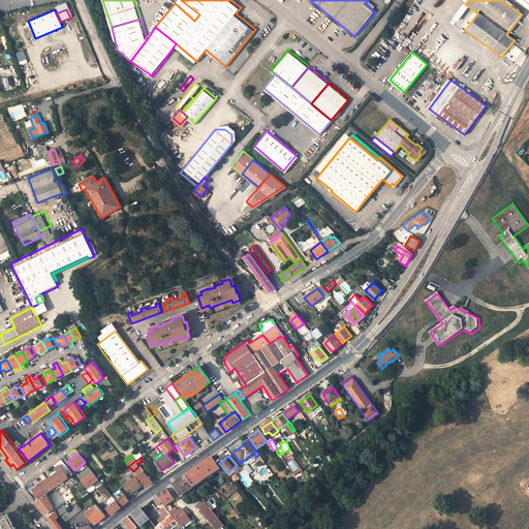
[(212,458),(184,477),(193,488),(194,487),(219,469),(212,458)]
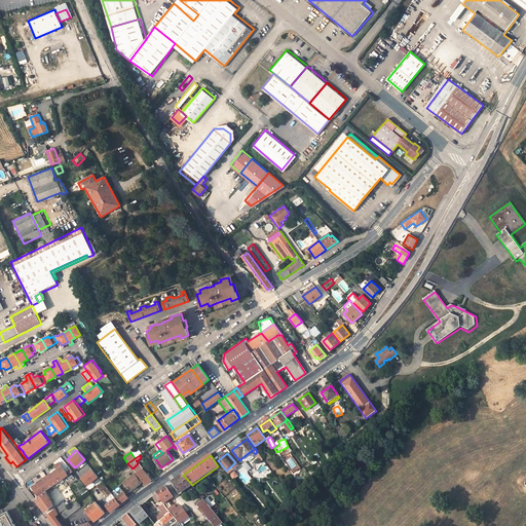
[(294,459),(289,462),(294,472),(299,468),(294,459)]
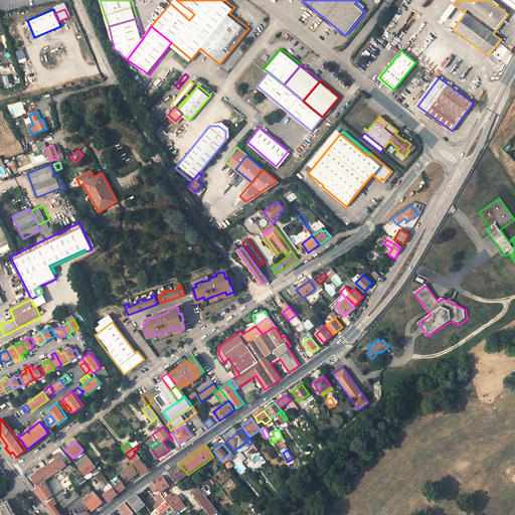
[(233,456),(230,453),(221,461),(223,464),(233,456)]
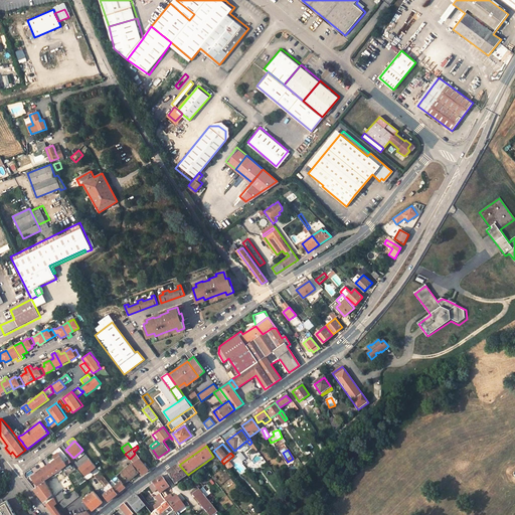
[(240,453),(236,456),(241,462),(245,459),(240,453)]
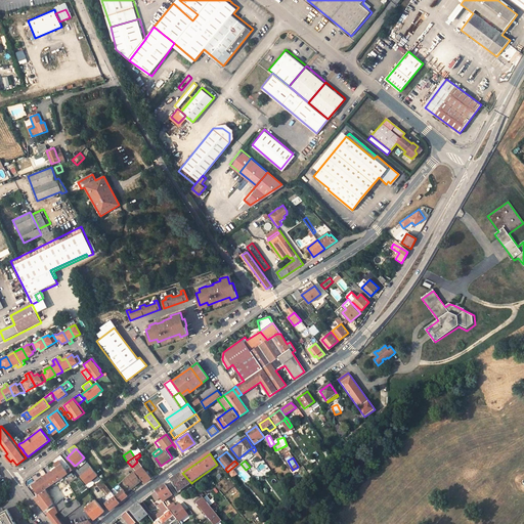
[(86,484),(97,475),(86,462),(76,471),(86,484)]
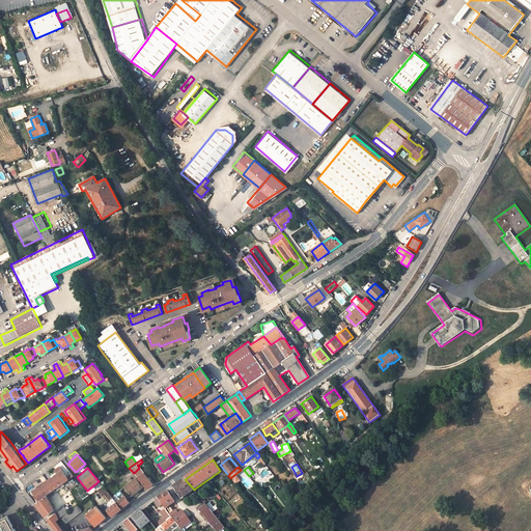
[(134,474),(138,478),(144,473),(139,468),(134,473),(134,474)]
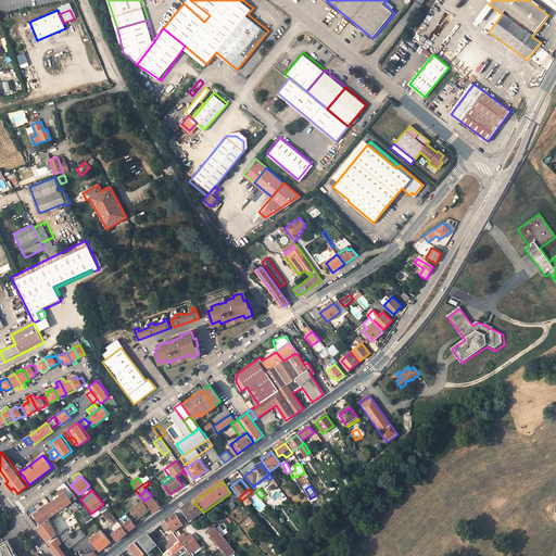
[(278,491),(273,496),(276,500),(281,495),(278,491)]
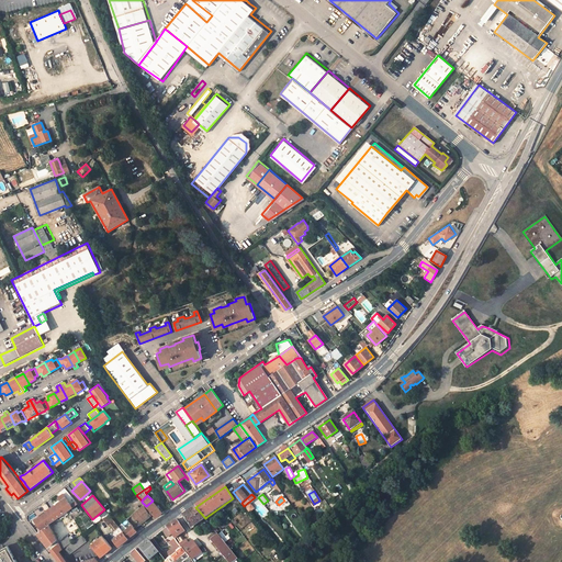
[(51,509),(57,519),(72,508),(66,498),(60,502),(51,509)]
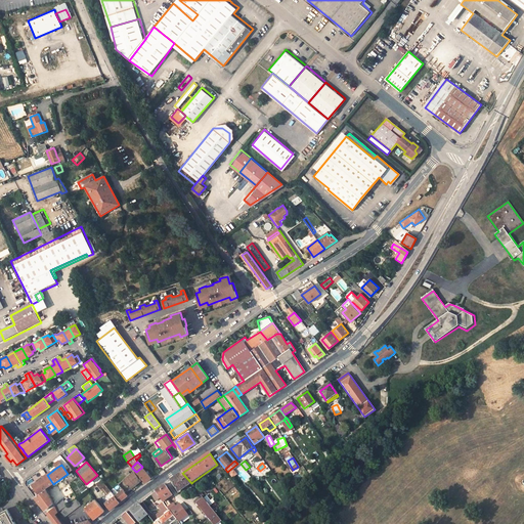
[(142,467),(136,472),(145,482),(153,477),(148,473),(147,474),(142,467)]
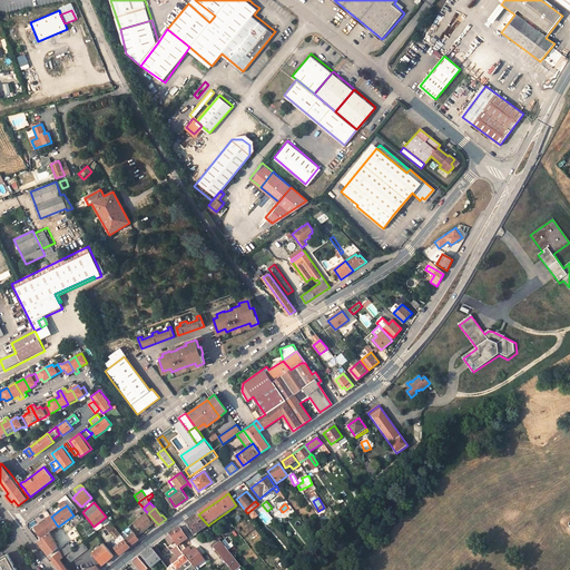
[(248,514),(252,520),(258,517),(255,510),(248,514)]
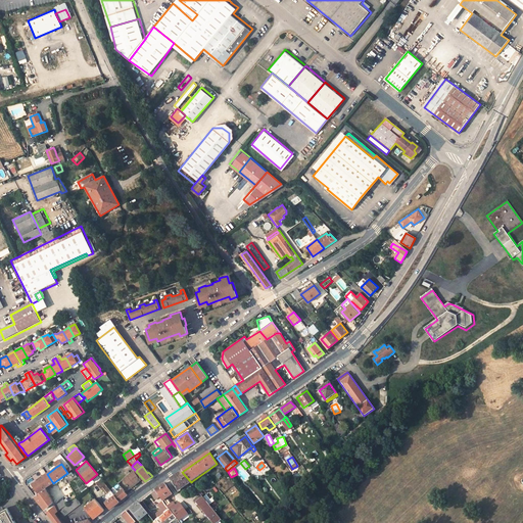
[(123,488),(126,491),(130,488),(141,479),(134,471),(117,483),(122,488),(123,488)]
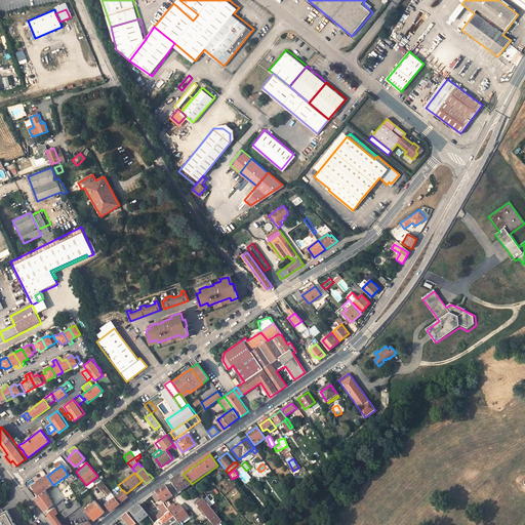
[(178,492),(192,484),(183,474),(171,481),(178,492)]
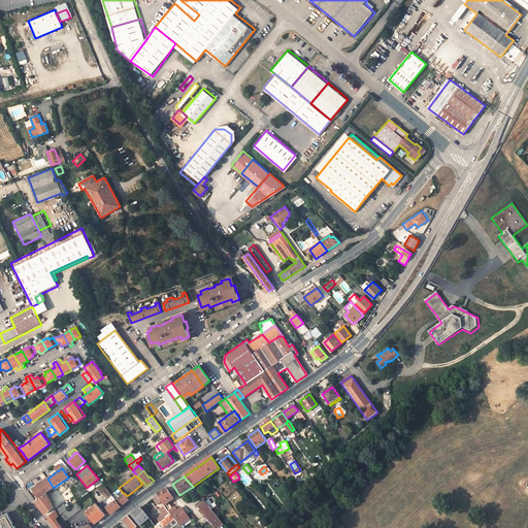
[(54,488),(47,479),(37,486),(32,489),(38,498),(47,492),(54,488)]
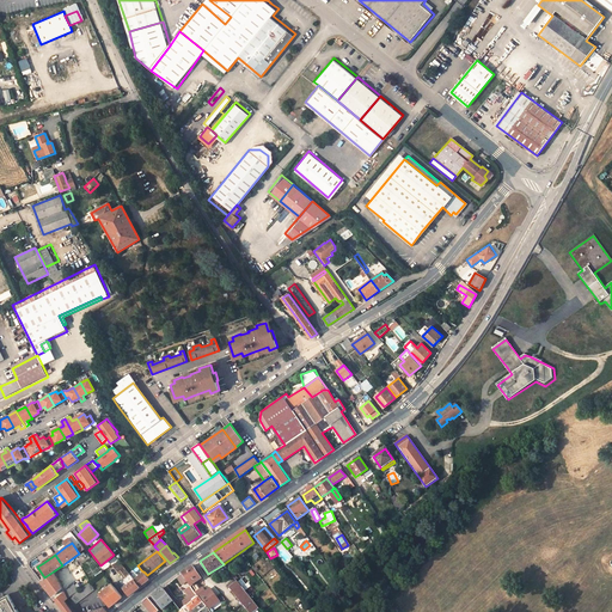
[(129,595),(140,586),(134,579),(118,561),(112,565),(118,573),(121,571),(126,577),(121,581),(126,587),(123,588),(129,595)]
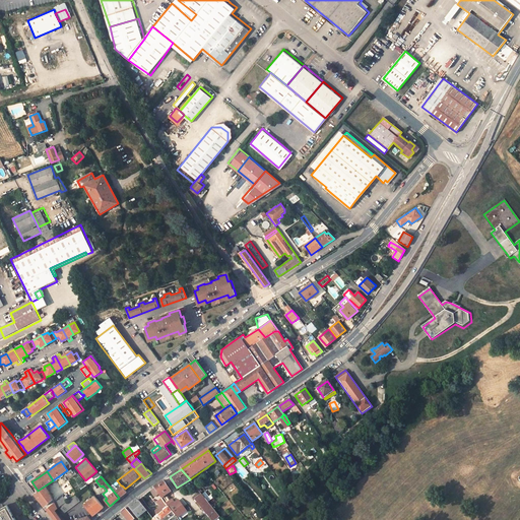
[(172,492),(164,480),(153,488),(161,499),(172,492)]
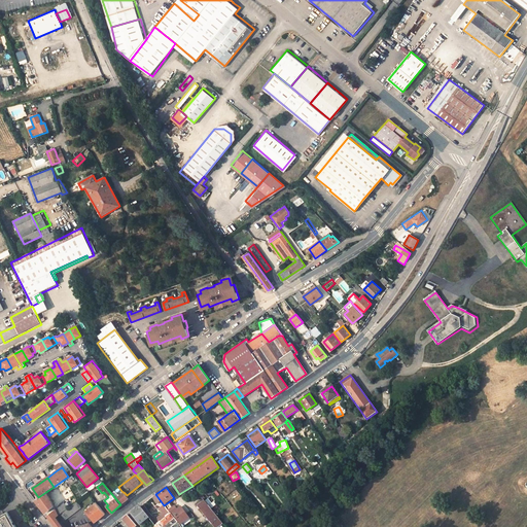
[(54,511),(57,508),(55,506),(56,504),(47,491),(38,497),(35,499),(45,513),(47,512),(51,508),(53,508),(54,511)]
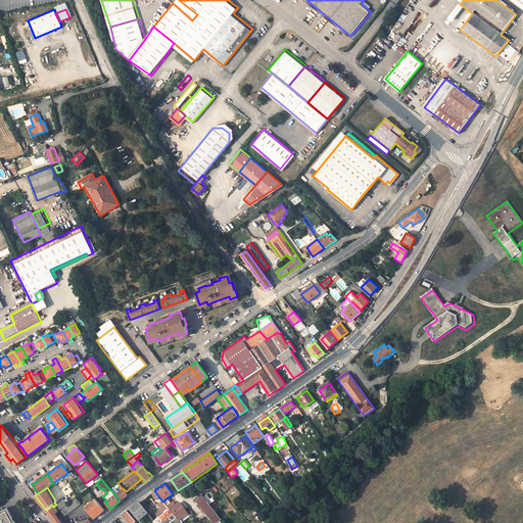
[(114,494),(120,501),(128,494),(126,491),(123,488),(122,488),(114,494)]
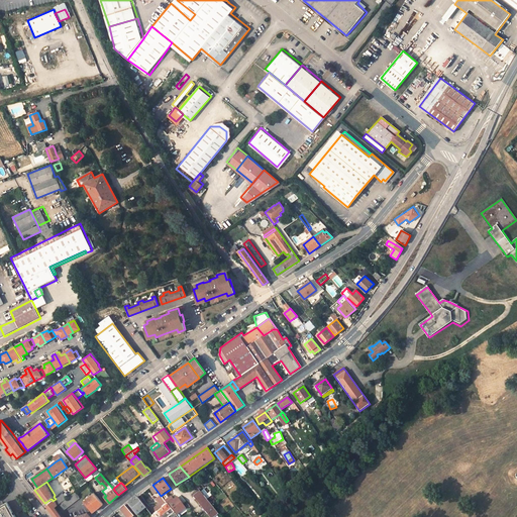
[(215,516),(220,514),(201,490),(197,493),(195,495),(211,516),(215,516)]
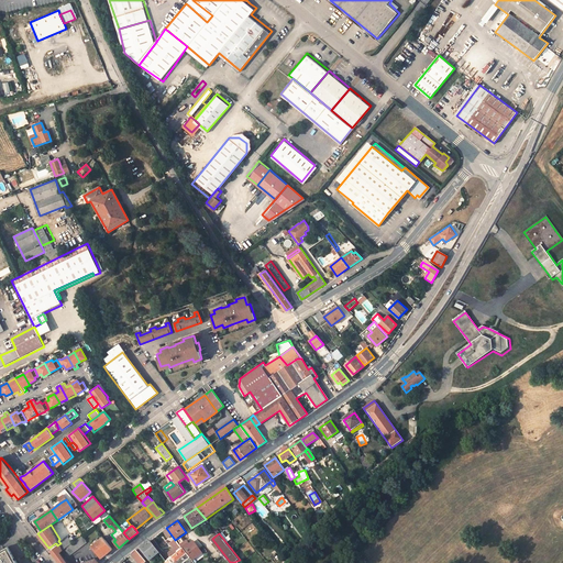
[(83,536),(73,542),(65,549),(70,555),(88,542),(83,536)]
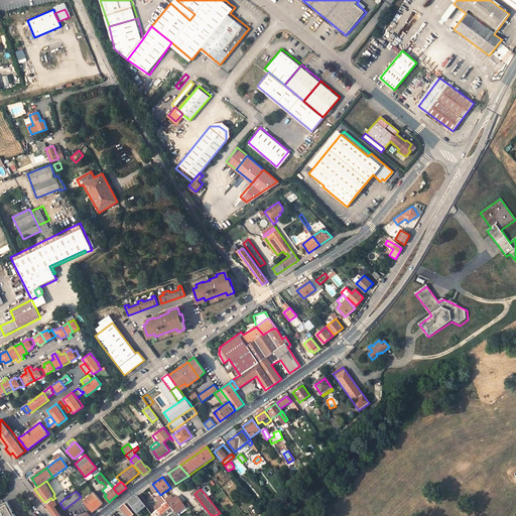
[(61,492),(55,498),(57,504),(59,503),(67,497),(61,492)]
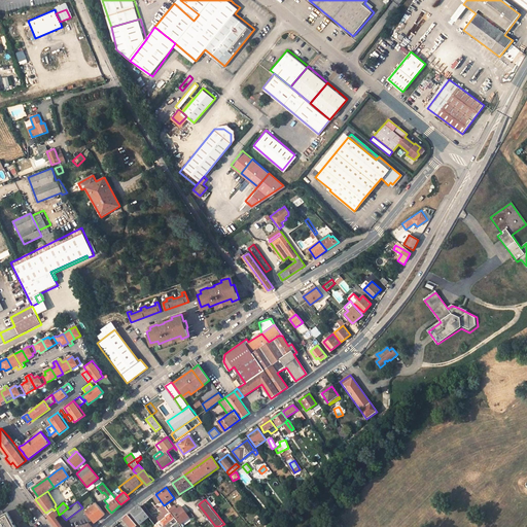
[(105,513),(97,502),(85,511),(95,522),(105,513)]
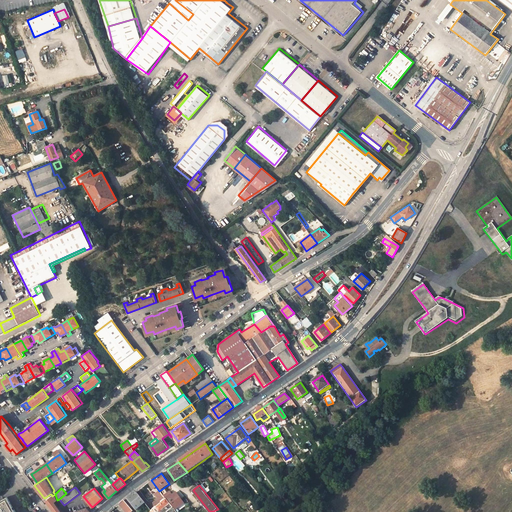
[(169,492),(163,495),(166,499),(166,500),(168,499),(176,509),(184,503),(175,493),(172,495),(169,492)]
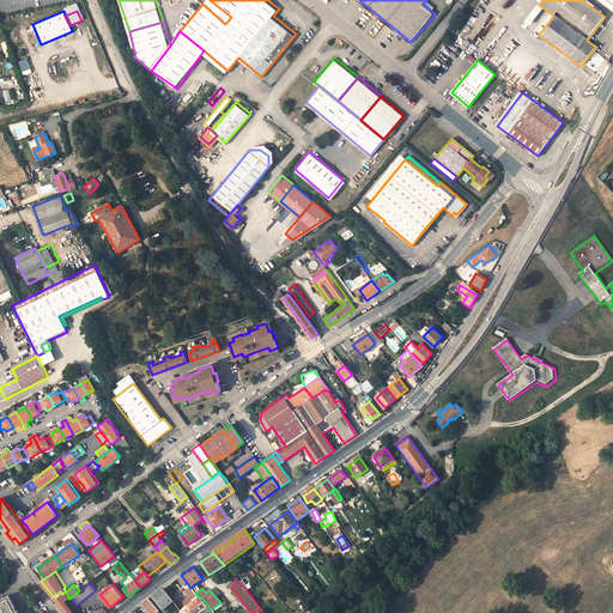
[(163,590),(152,598),(163,611),(173,602),(163,590)]
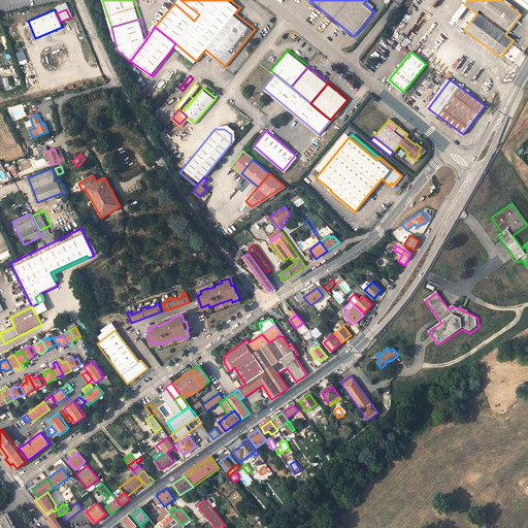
[(56,527),(64,527),(57,518),(59,516),(57,509),(54,512),(47,517),(56,527)]
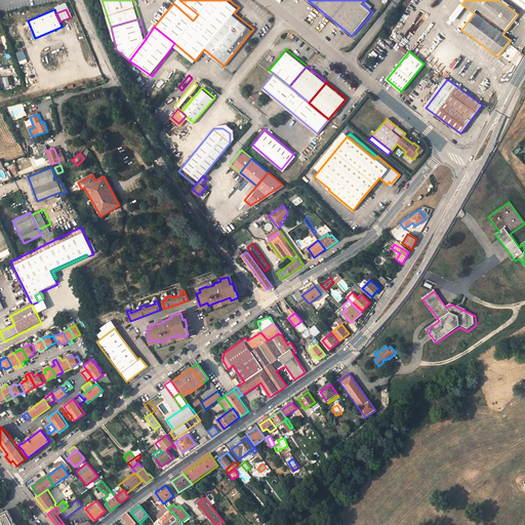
[(15,524),(14,522),(13,522),(7,511),(0,514),(0,524),(15,524)]
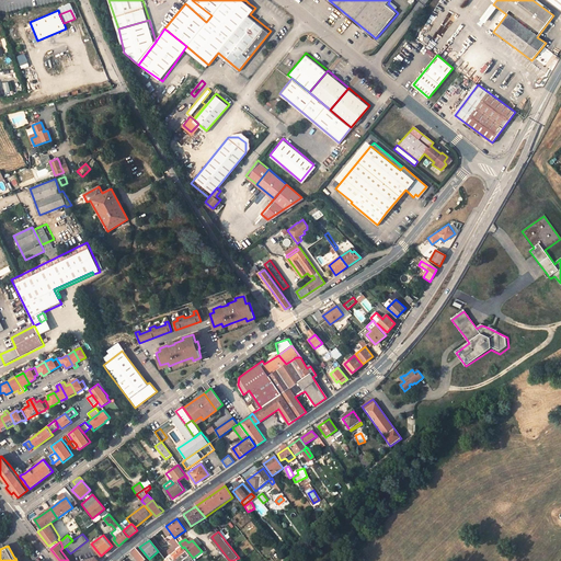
[(183,560),(190,557),(182,548),(182,547),(175,552),(175,553),(170,558),(169,559),(170,560),(183,560)]
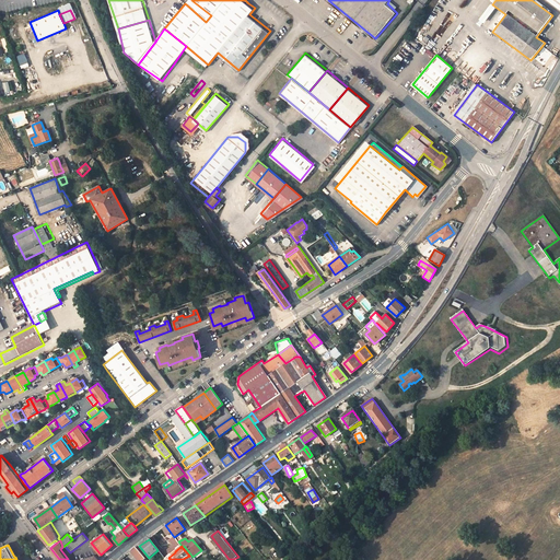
[(135,547),(130,551),(137,559),(142,559),(144,559),(135,547)]
